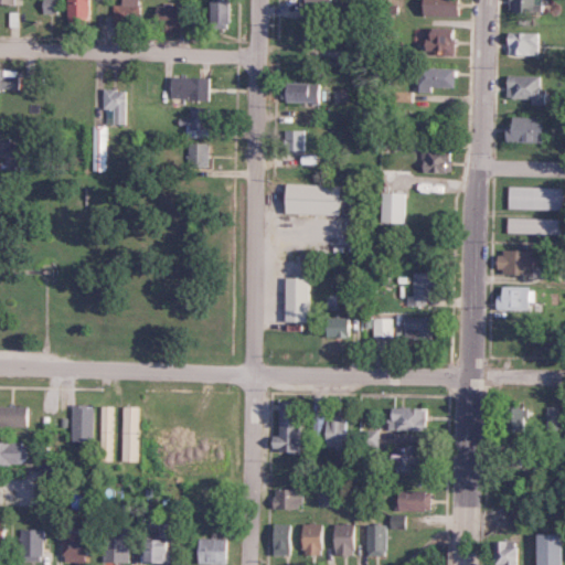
[(60,13),(60,0),(43,0),(44,13),(60,13)]
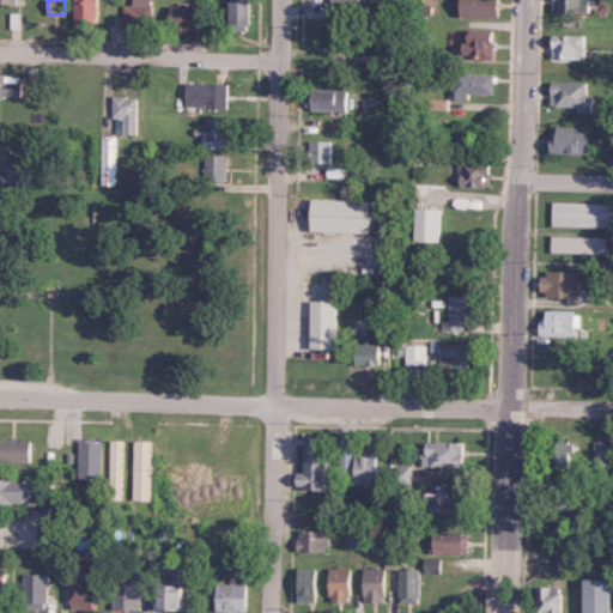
[(77,0),(78,25),(102,25),(101,0),(77,0)]
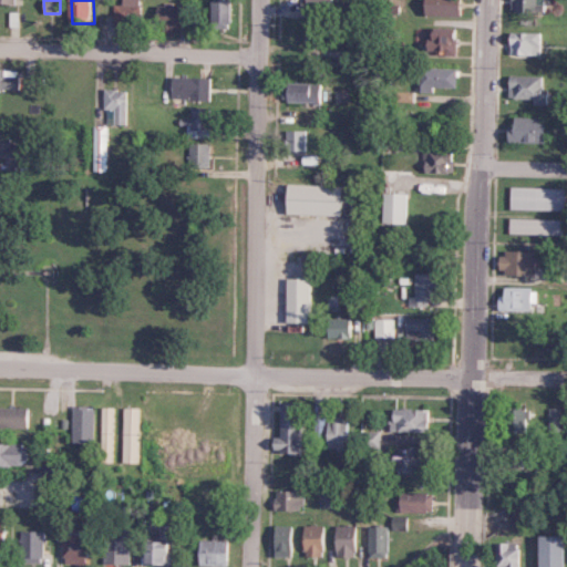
[(142,0),(122,0),(123,4),(114,4),(115,27),(143,27),(142,0)]
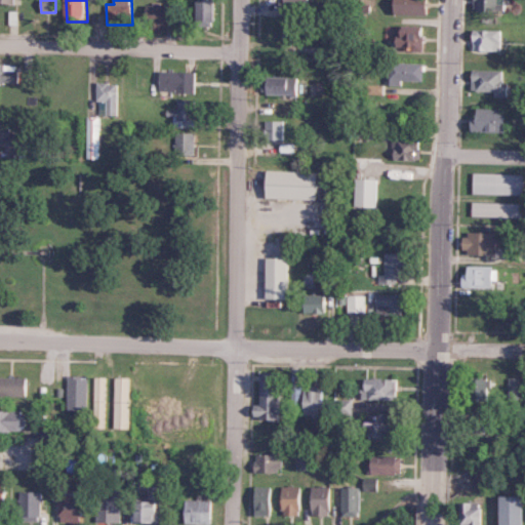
[(198,1),(198,24),(216,24),(216,0),(203,0),(203,1),(198,1)]
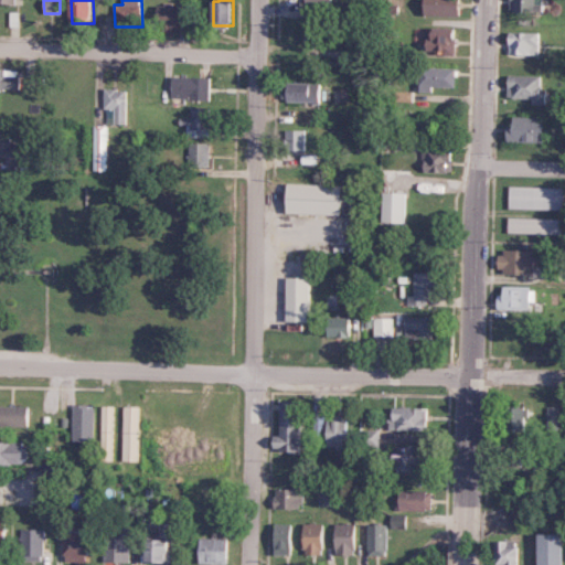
[(465,16),(465,0),(425,0),(425,14),(465,16)]
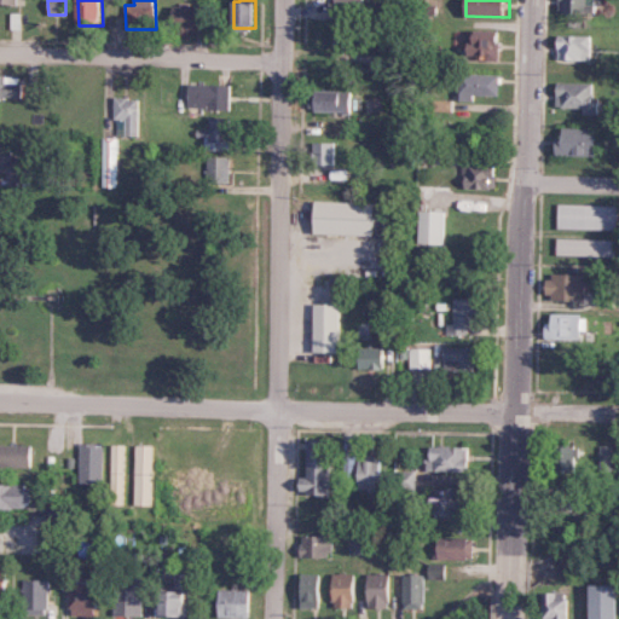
[(560,0),(560,13),(599,12),(597,0),(560,0)]
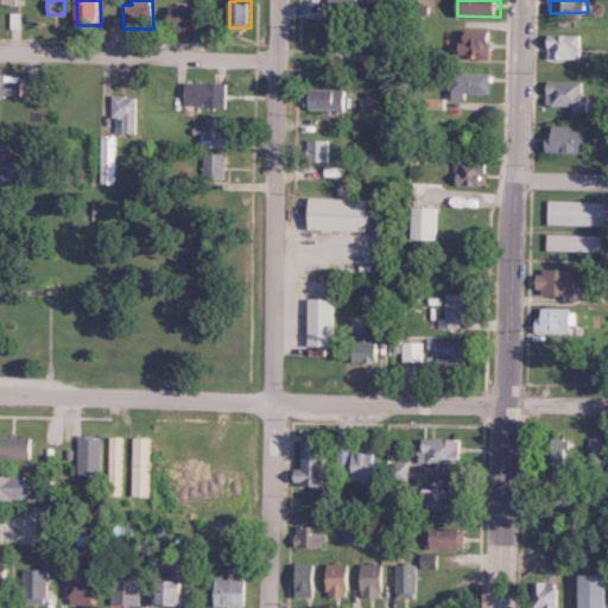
[(201,6),(173,6),(173,29),(201,29),(201,6)]
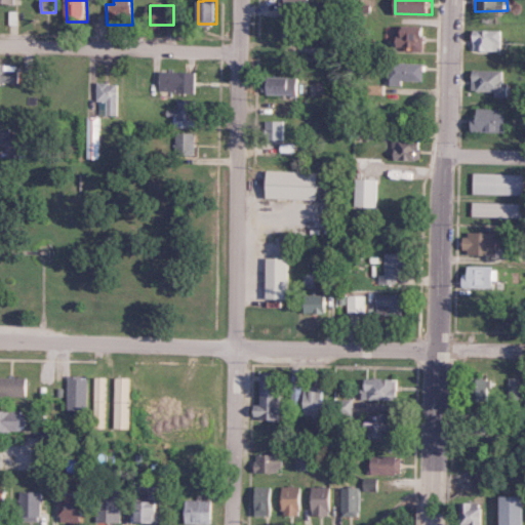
[(427,49),(428,26),(397,25),(397,48),(427,49)]
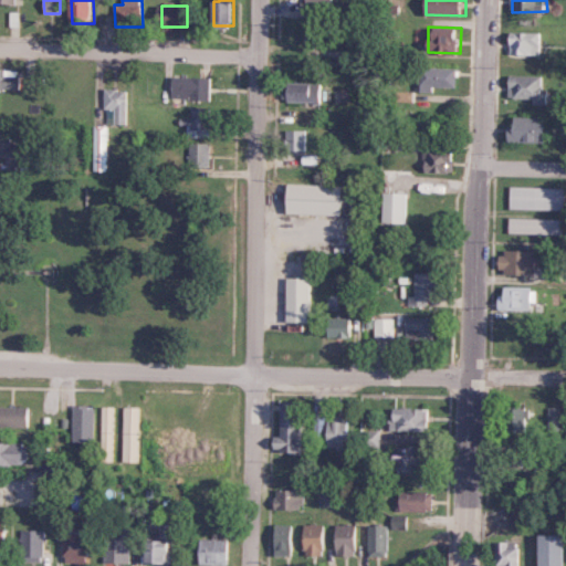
[(511,54),(543,54),(543,32),(511,32),(511,54)]
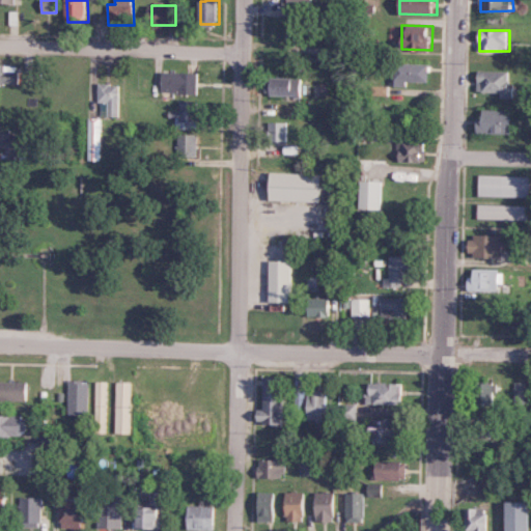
[(431,81),(431,63),(396,63),(396,86),(411,86),(411,81),(431,81)]
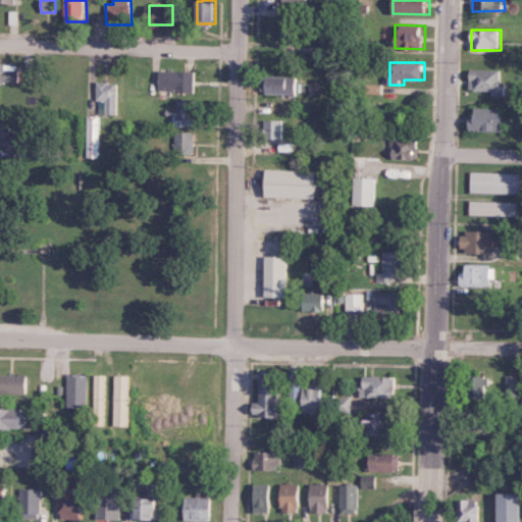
[(20,64),(0,63),(0,83),(19,84),(20,64)]
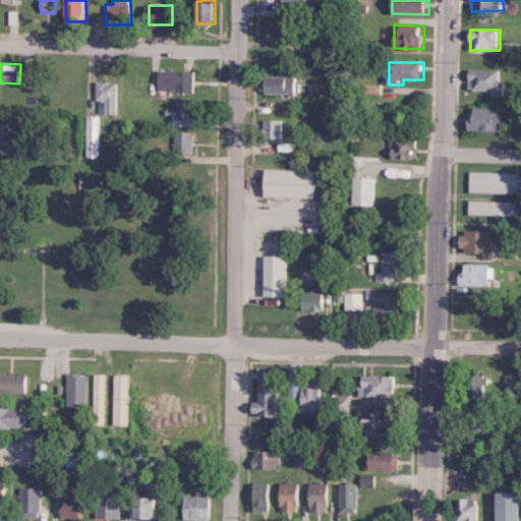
[(501,81),(501,69),(470,69),(470,91),(491,91),(491,97),(507,97),(507,81),(501,81)]
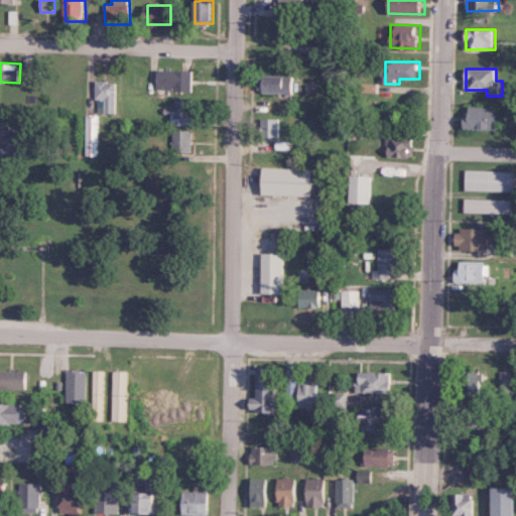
[(157,90),(196,91),(196,71),(158,70),(157,90)]
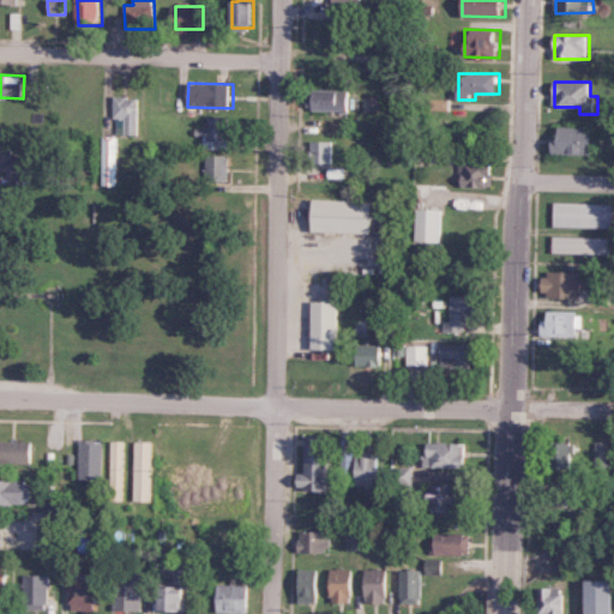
[(351,112),(353,90),(317,90),(317,110),(351,112)]
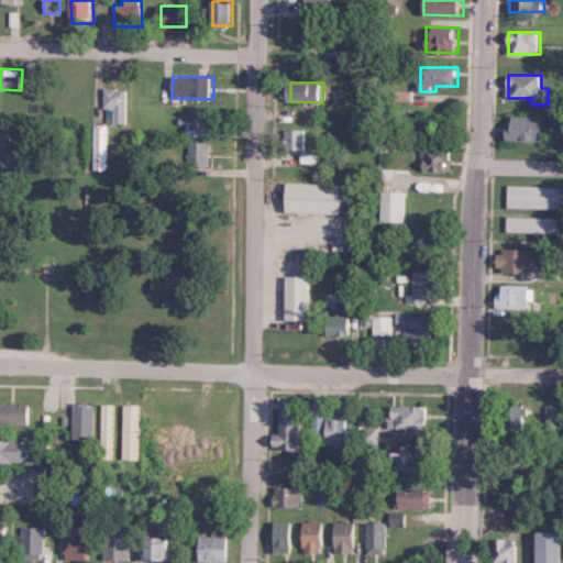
[(129,123),(129,89),(108,88),(107,123),(129,123)]
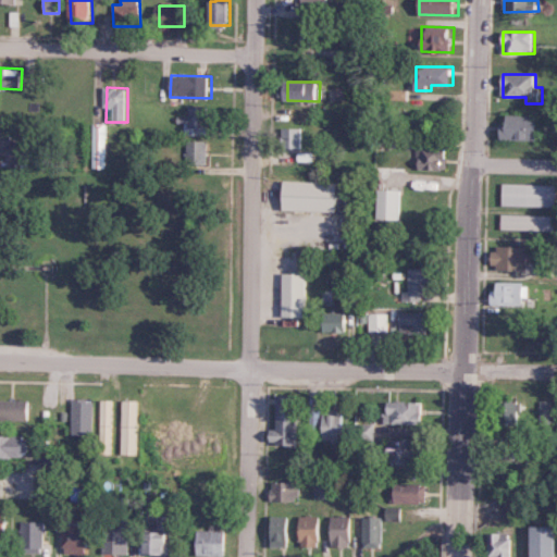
[(210,135),(210,106),(189,106),(189,116),(184,116),(184,135),(210,135)]
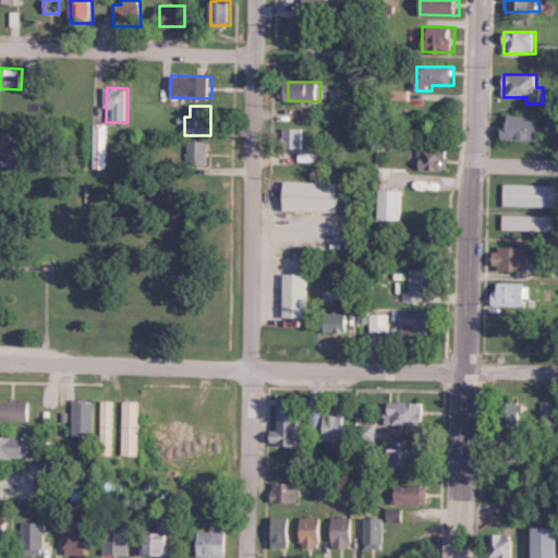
[(543,114),(505,116),(505,141),(543,140),(543,114)]
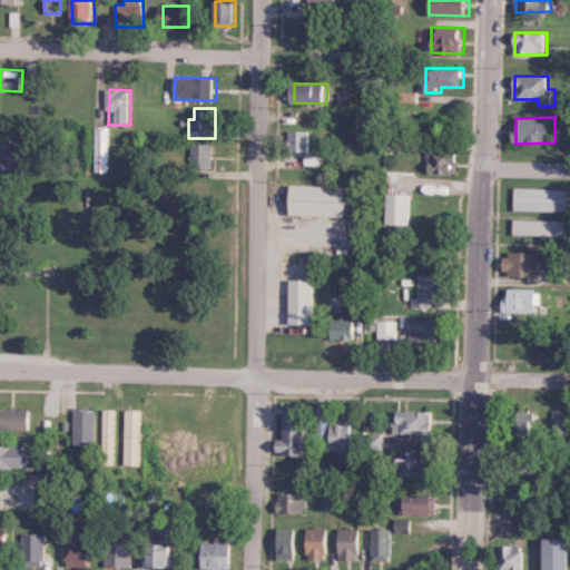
[(95,173),(109,173),(110,126),(96,126),(95,173)]
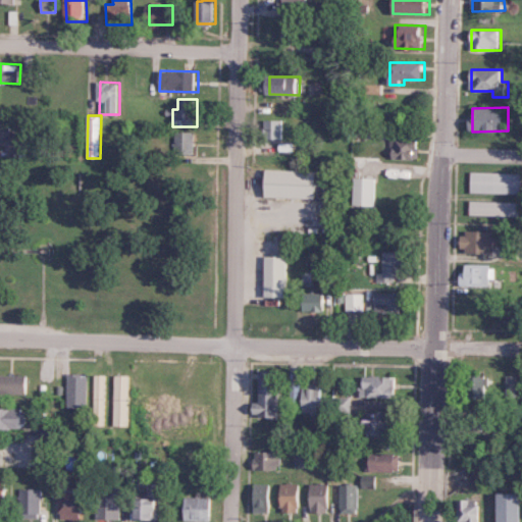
[(285,140),(286,120),(268,119),(267,139),(285,140)]
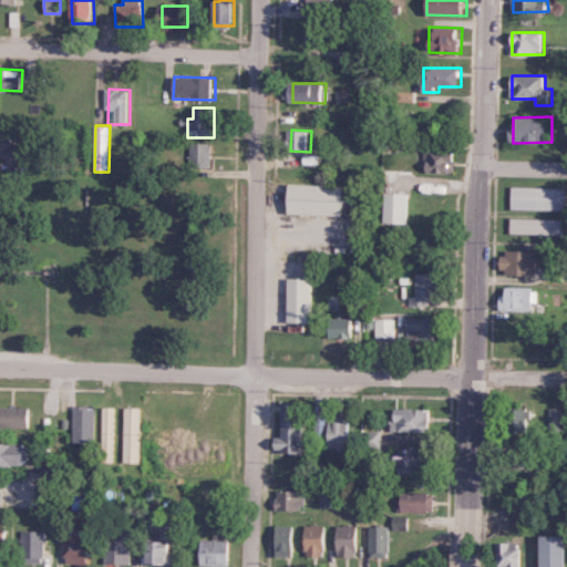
[(20,133),(0,133),(0,155),(21,155),(20,133)]
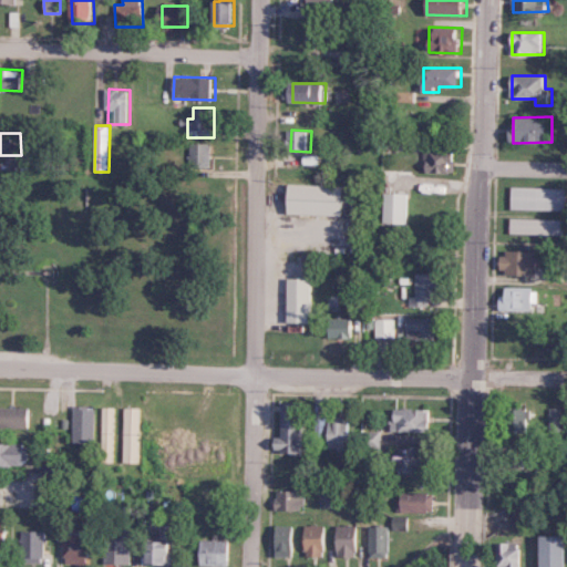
[(215,143),(193,143),(192,167),(214,167),(215,143)]
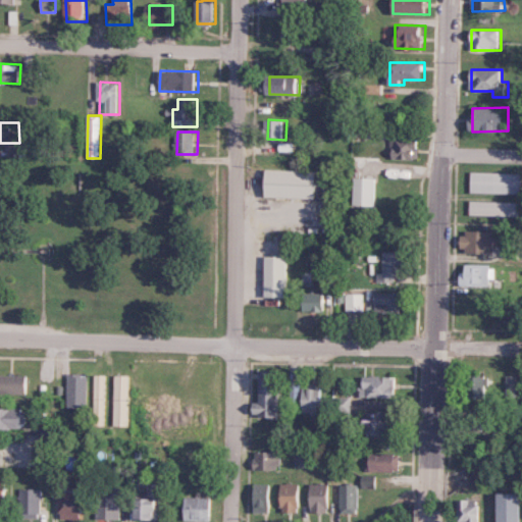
[(422,139),(405,138),(405,133),(392,133),(390,158),(421,160),(422,139)]
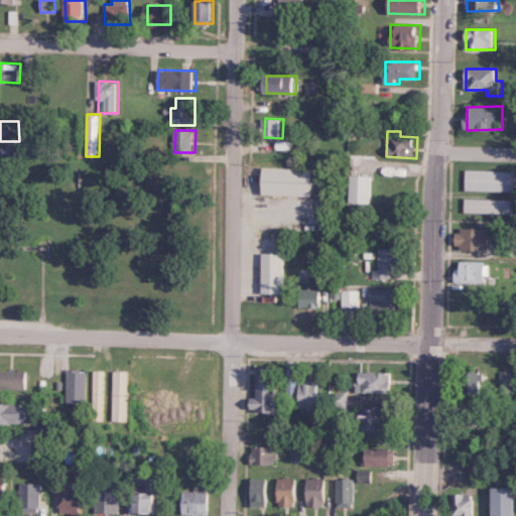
[(21,154),(38,155),(38,143),(22,142),(21,154)]
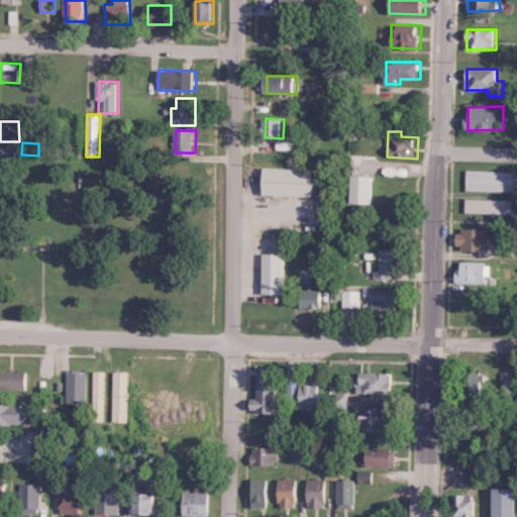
[(260,169),(308,171),(307,200),(257,198),(260,169)]
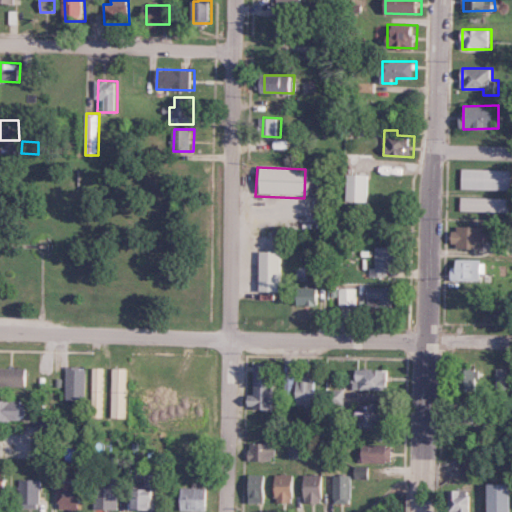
[(462,189),(511,190),(511,170),(463,169),(462,189)]
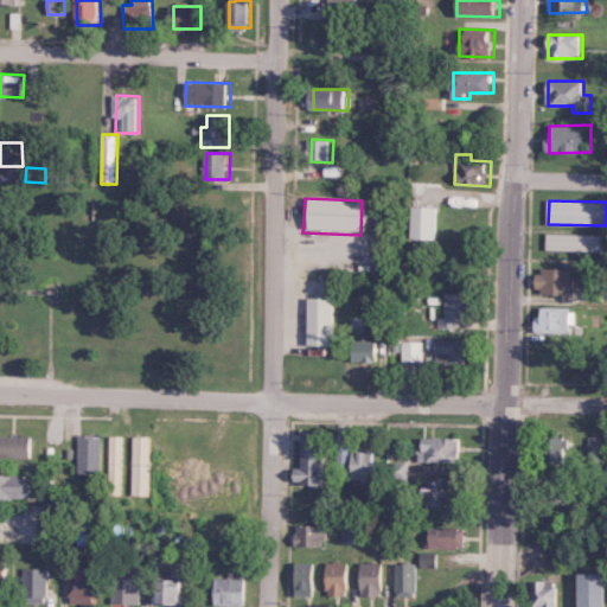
[(402,241),(406,206),(432,209),(429,242),(402,241)]
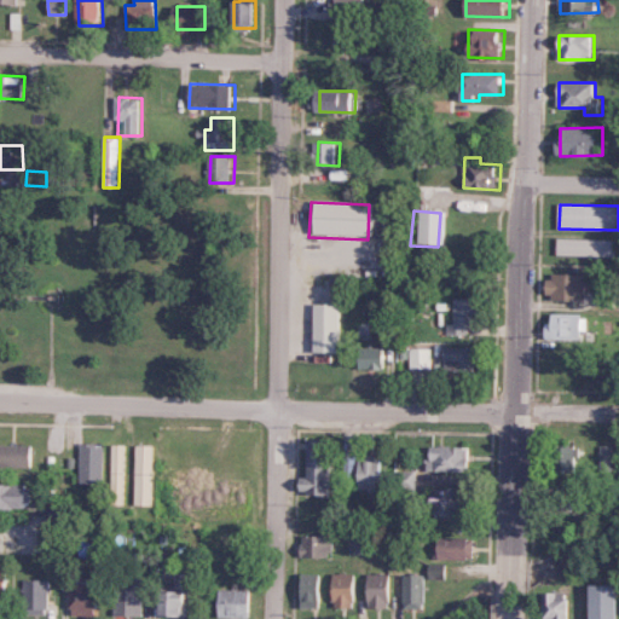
[(557,255),(618,256),(618,239),(559,237),(557,255)]
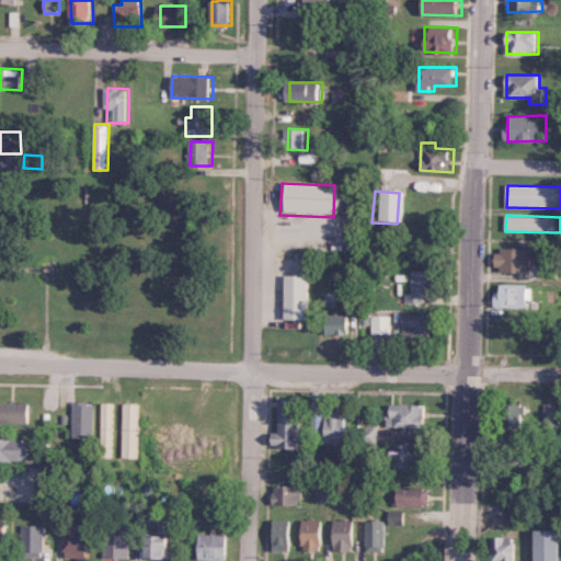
[(535,250),(499,249),(499,271),(534,271),(535,250)]
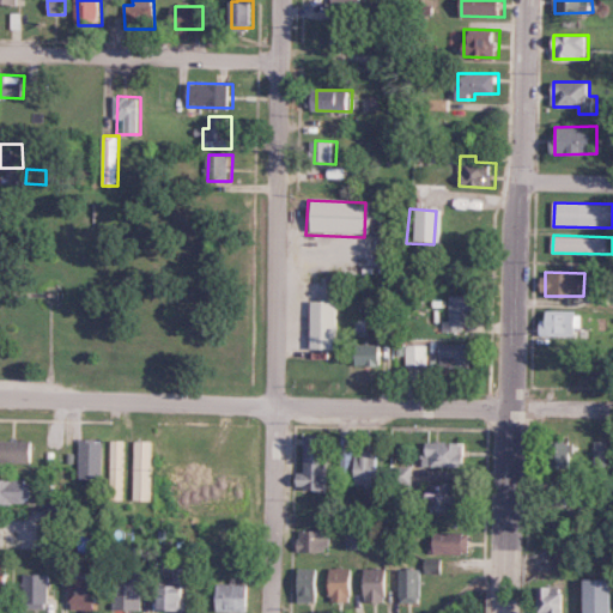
[(457,331),(456,322),(475,322),(474,296),(449,296),(450,321),(442,321),(442,332),(457,331)]
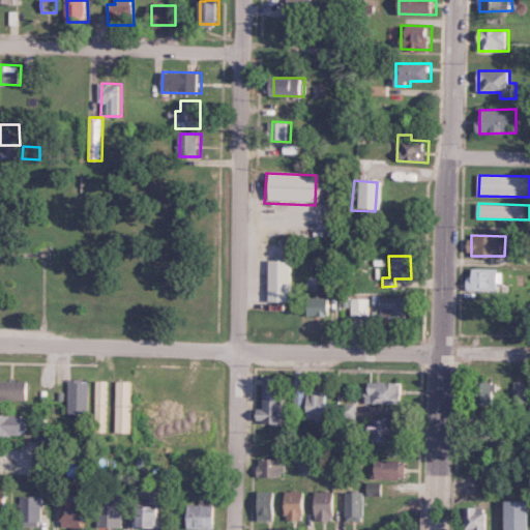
[(285,305),(263,305),(264,261),(286,261),(285,305)]
